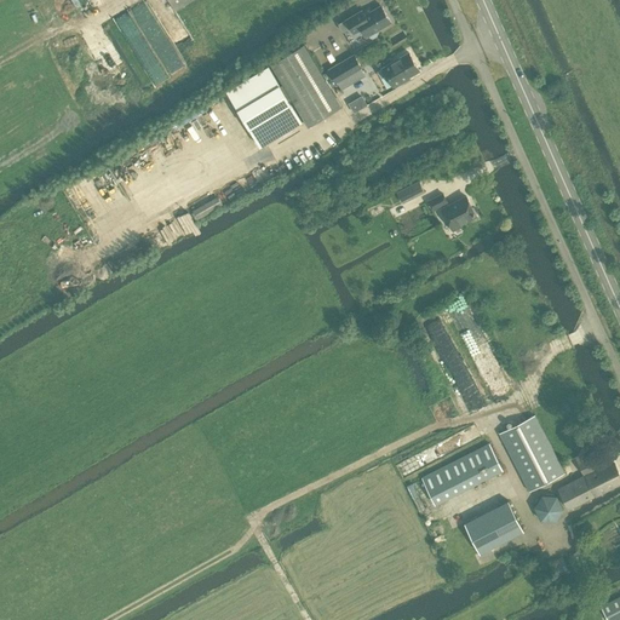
[(361,11),(338,24),(343,32),(350,28),(354,33),(361,29),(366,36),(368,35),(369,38),(372,39),(377,36),(377,34),(375,32),(390,23),(380,6),(365,16),(361,11)]
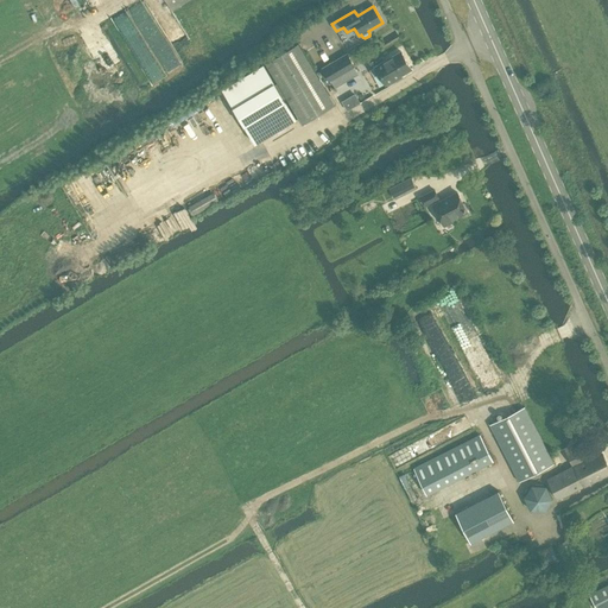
[(316,73),(299,43),(266,62),(277,81),(276,82),(264,63),(222,88),(255,144),(297,119),(284,97),(286,96),(302,124),(334,105),(323,86),(330,82),(330,83),(356,68),(348,52),(322,68),(322,69),(316,73)]
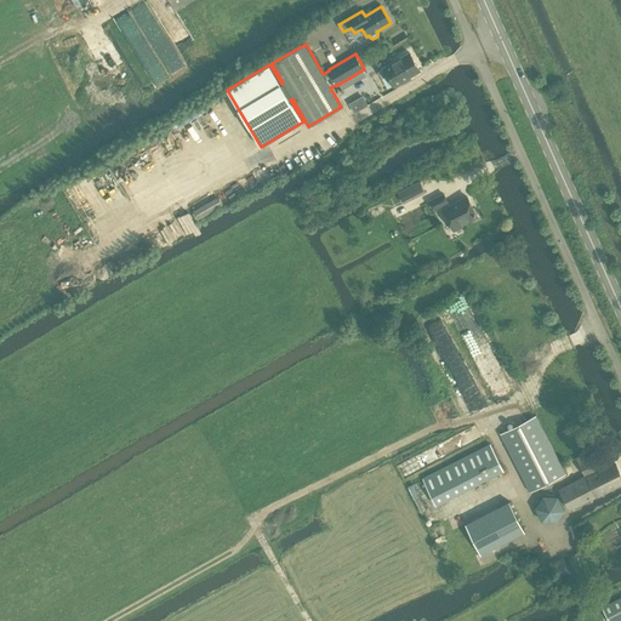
[(409,52),(377,70),(382,78),(387,74),(393,86),(394,85),(396,86),(403,83),(402,80),(419,72),(409,52)]
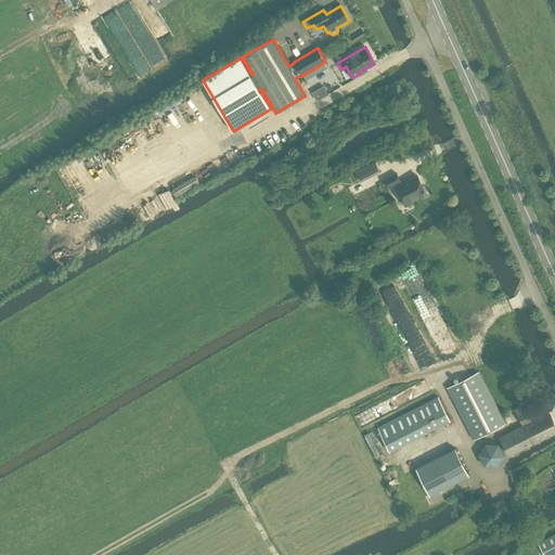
[(328,94),(324,87),(312,93),(317,101),(328,94)]
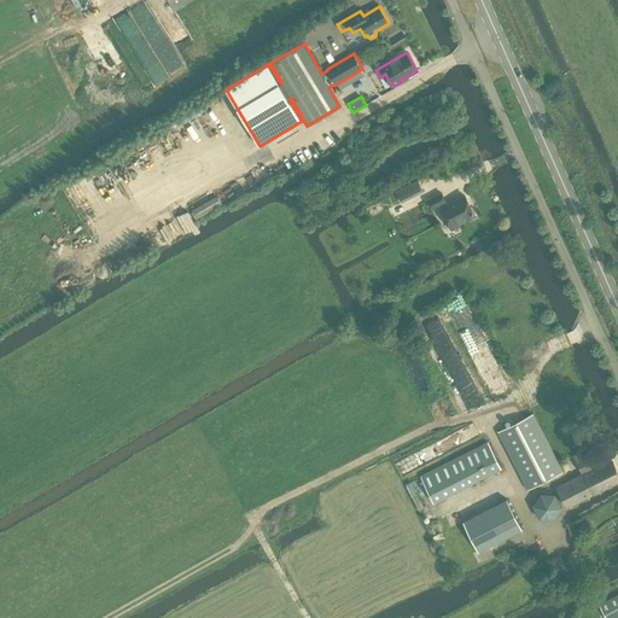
[(401,202),(423,191),(417,180),(395,191),(401,202)]
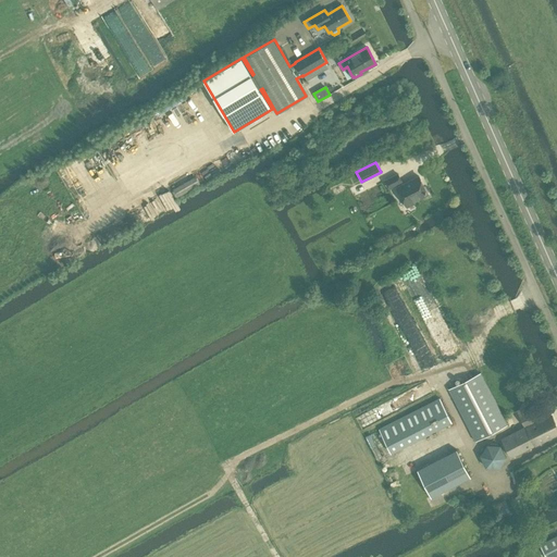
[(406,208),(412,205),(413,202),(428,195),(426,193),(426,190),(425,188),(423,187),(419,177),(403,186),(400,183),(401,183),(398,175),(385,182),(388,189),(395,186),(406,208)]
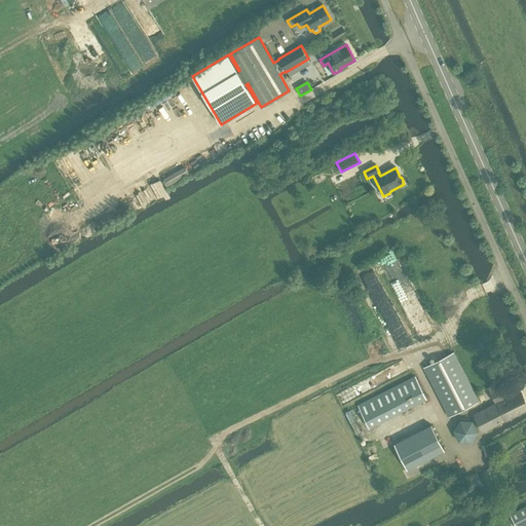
[(453,351),(424,367),(450,416),(479,401),(453,351)]
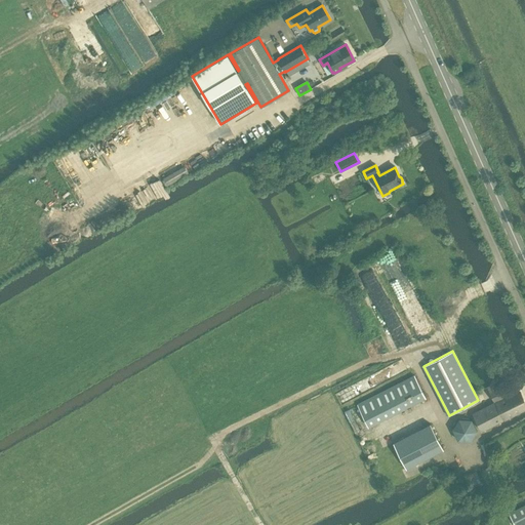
[(426,397),(414,375),(357,405),(368,427),(426,397)]
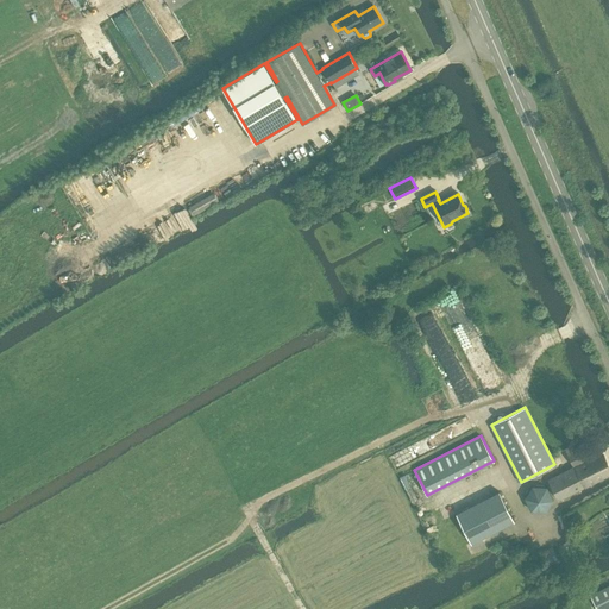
[(567,454),(571,460),(573,466),(547,479),(558,501),(584,488),(608,475),(608,464),(603,453),(584,462),(578,449),(567,454)]
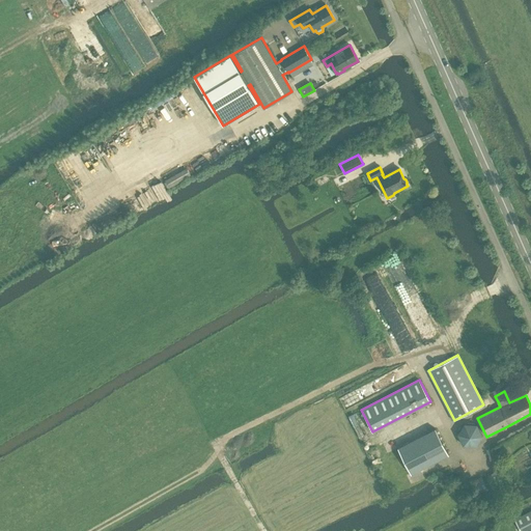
[(477,424),(464,423),(457,434),(463,446),(476,446),(482,436),(477,424)]
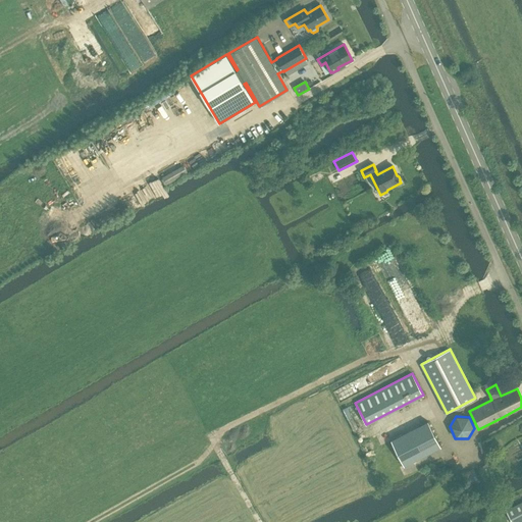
[(427,421),(390,439),(404,466),(440,447),(427,421)]
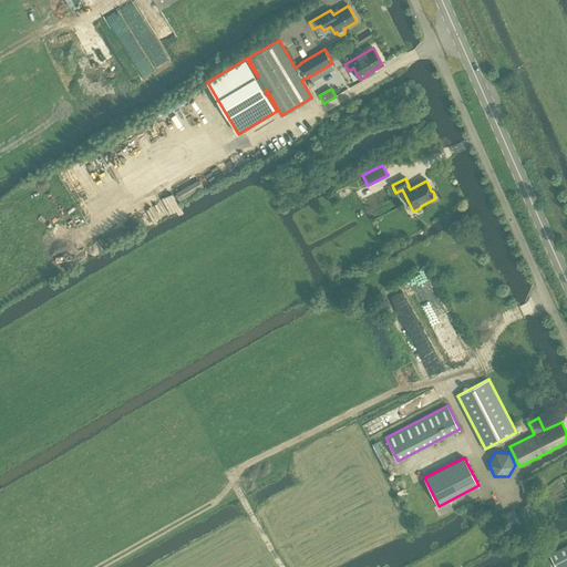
[(533,505),(532,504),(528,504),(527,504),(523,507),(523,508),(523,509),(522,511),(523,513),(523,515),(525,516),(526,517),(528,517),(531,517),(532,516),(535,513),(535,512),(535,511),(535,508),(535,506),(533,505)]
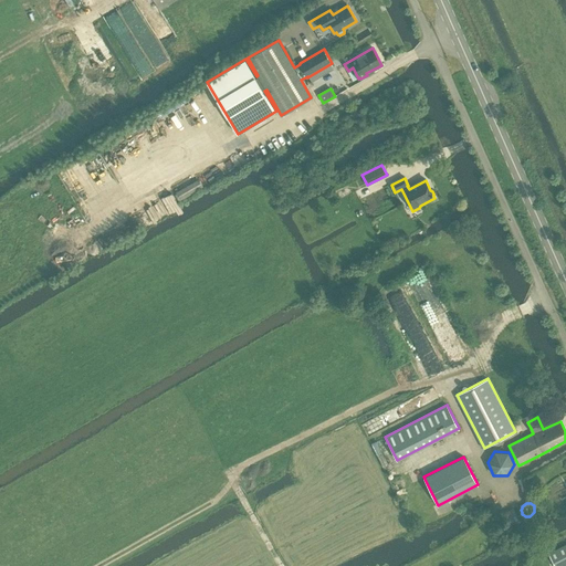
[(521,522),(515,511),(506,515),(512,526),(521,522)]
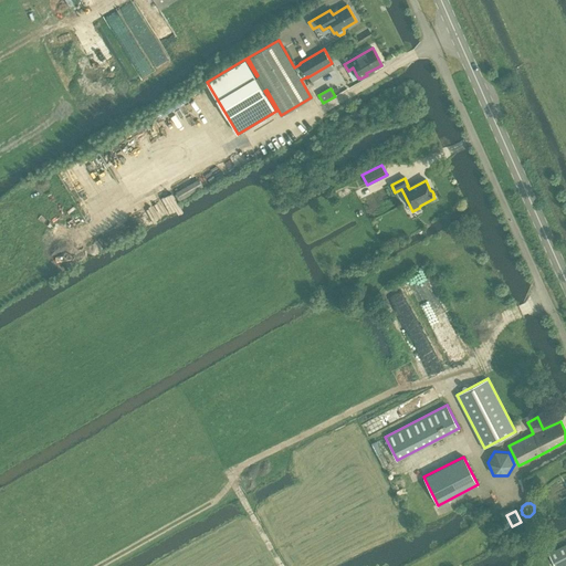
[(565,544),(548,554),(555,565),(564,565),(565,565),(565,544)]
